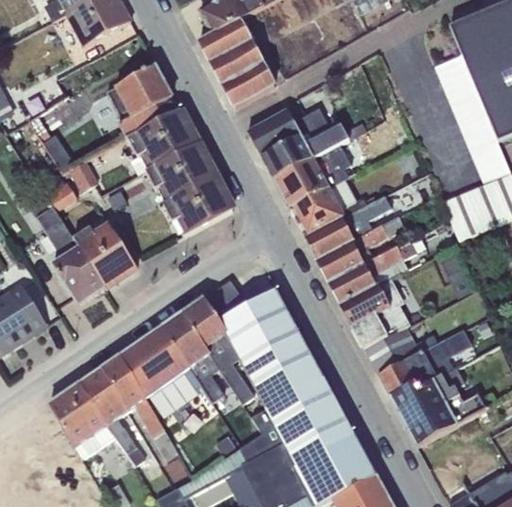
[(65,13),(88,0),(54,0),(45,5),(52,19),(65,13)]
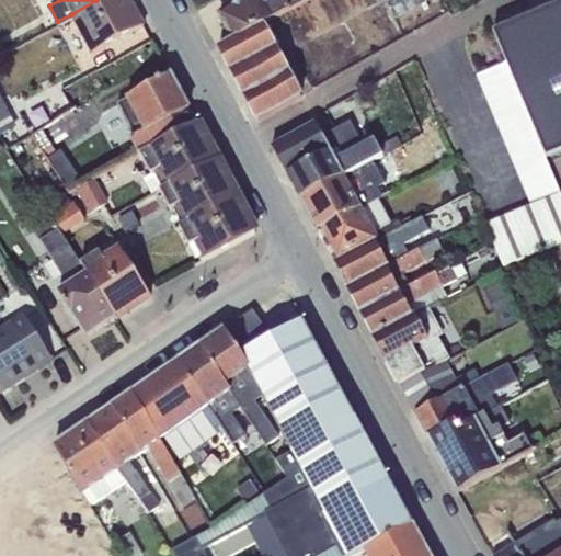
[(96,0),(71,14),(90,49),(144,21),(133,0),(96,0)]
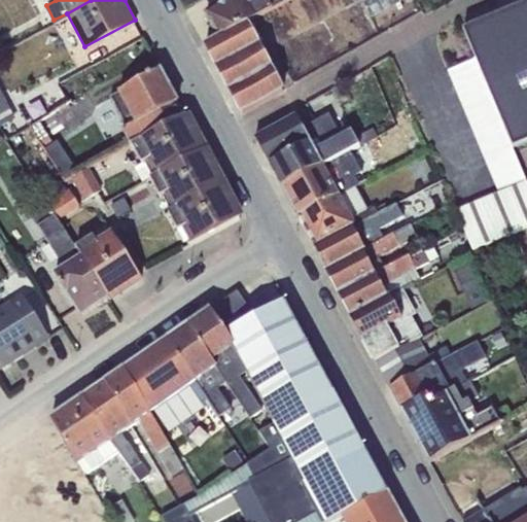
[(218,33),(247,18),(280,0),(226,0),(219,3),(219,2),(205,9),(210,19),(209,23),(213,30),(217,31),(218,33)]
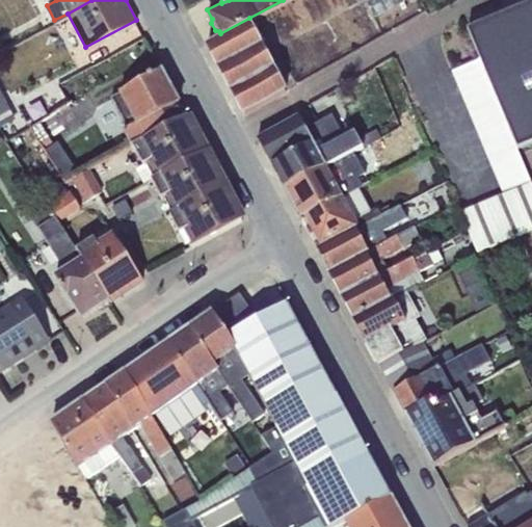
[(367,0),(374,12),(397,0),(367,0)]
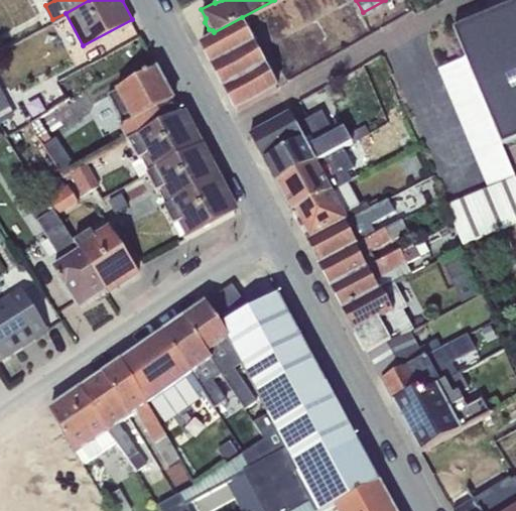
[(508,0),(453,24),(466,54),(501,140),(503,139),(515,133),(515,0),(508,0)]
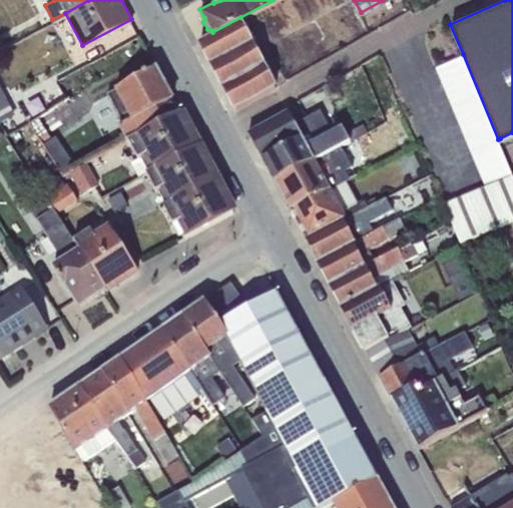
[(240,17),(212,32),(199,39),(234,105),(278,84),(240,17)]
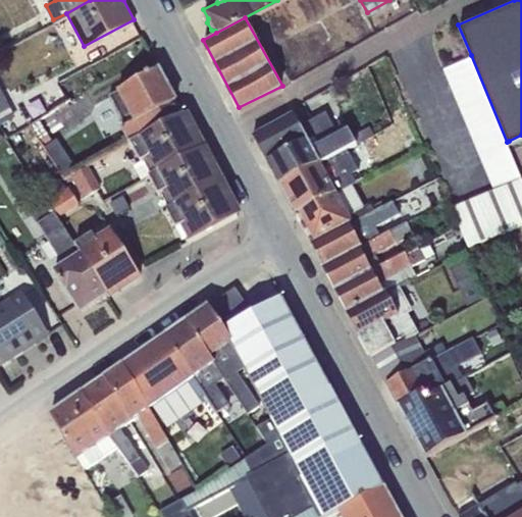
[(521,176),(507,142),(471,55),(444,66),(494,186),(451,204),(468,244),(521,221),(521,176)]
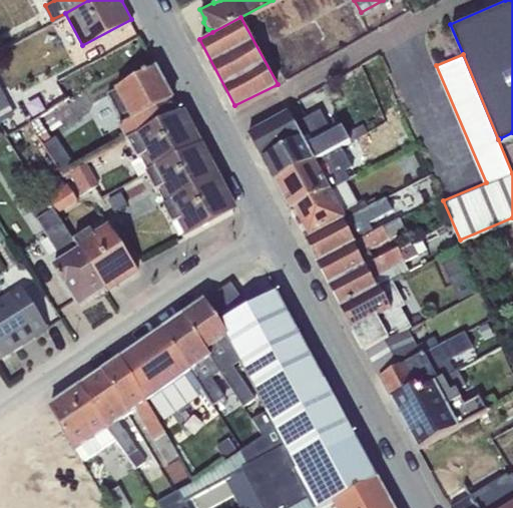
[(126,136),(179,108),(155,64),(107,91),(124,122),(119,124),(126,136)]
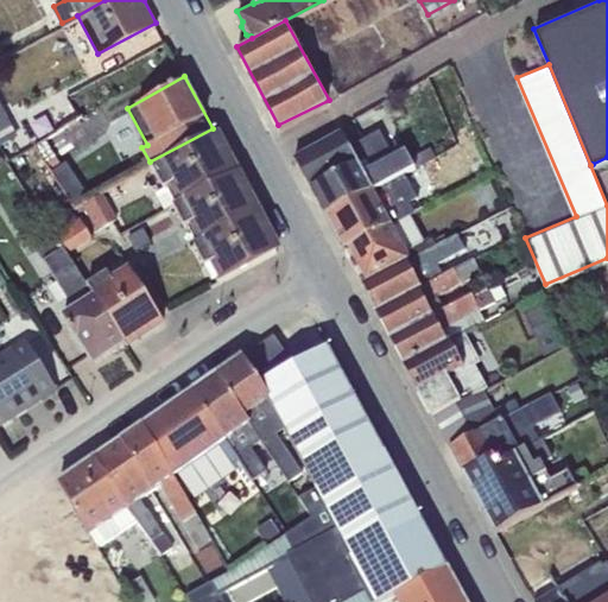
[(0,99),(0,140),(18,132),(0,99)]
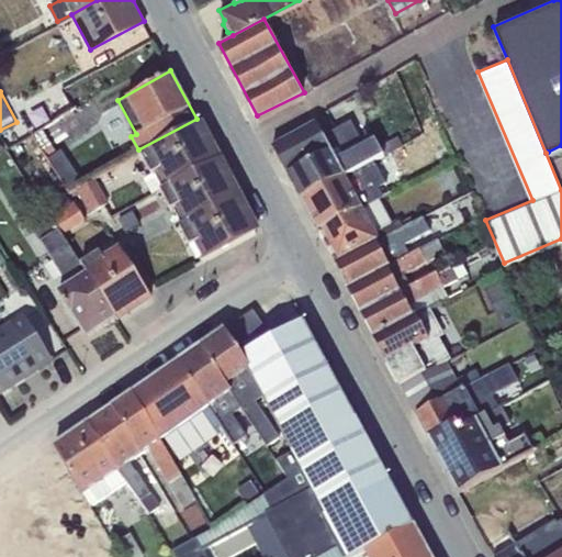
[(337,156),(363,141),(350,117),(324,131),(317,119),(271,142),(288,171),(333,147),(337,156)]
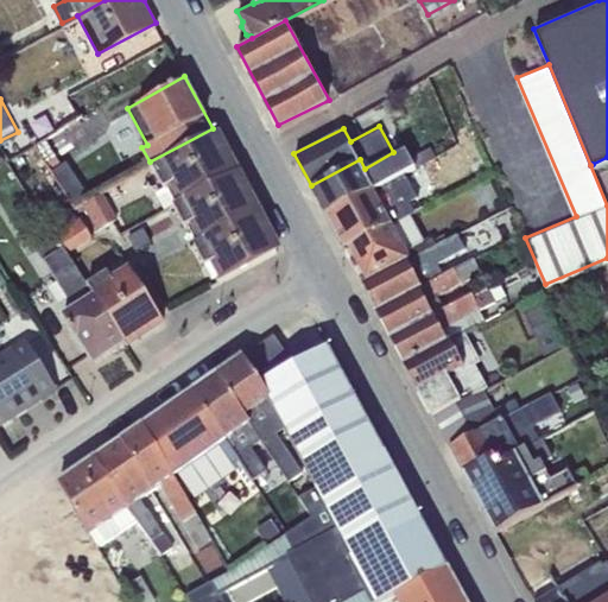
[(213,128),(150,162),(162,183),(168,181),(177,198),(172,202),(178,210),(236,179),(232,171),(235,170),(222,147),(220,149),(211,133),(214,131),(213,128)]
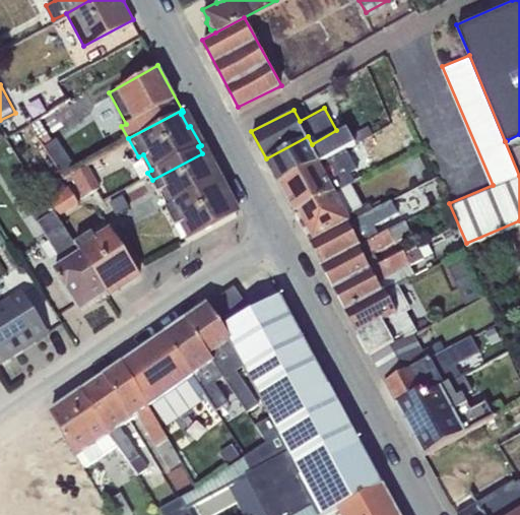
[(308,136),(266,158),(278,182),(345,146),(373,132),(368,123),(351,131),(346,124),(336,130),(312,144),(308,136)]
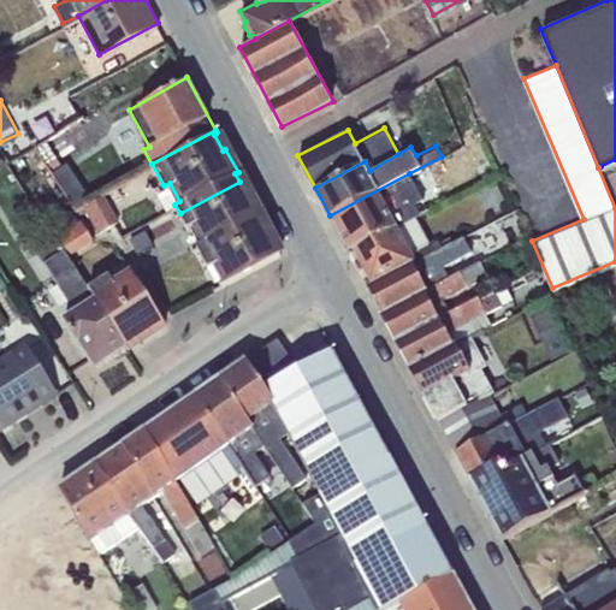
[(67,159),(51,169),(73,203),(89,194),(67,159)]
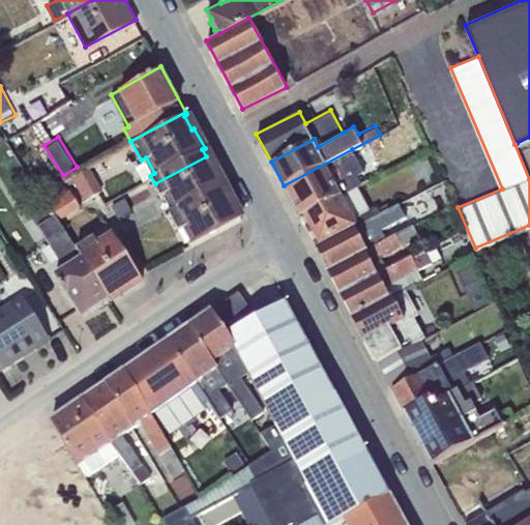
[(352,149),(284,185),(299,214),(342,193),(359,183),(361,182),(355,172),(362,169),(352,149)]
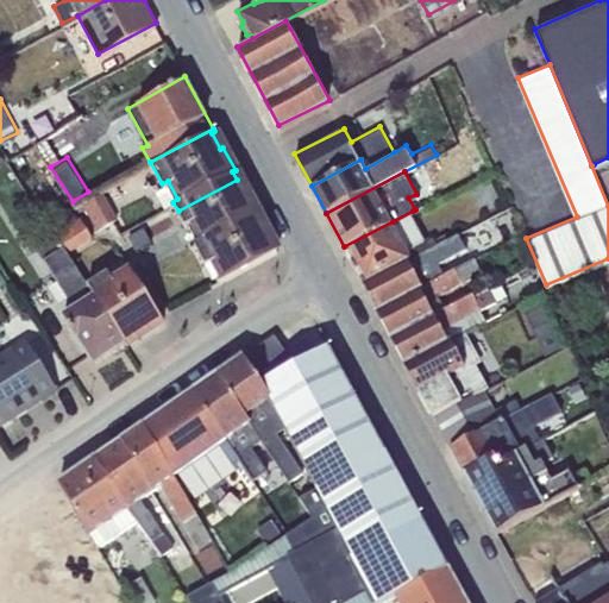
[(237,180),(179,211),(184,224),(189,220),(199,238),(194,242),(199,250),(257,219),(253,211),(256,209),(244,186),(240,188),(237,180)]
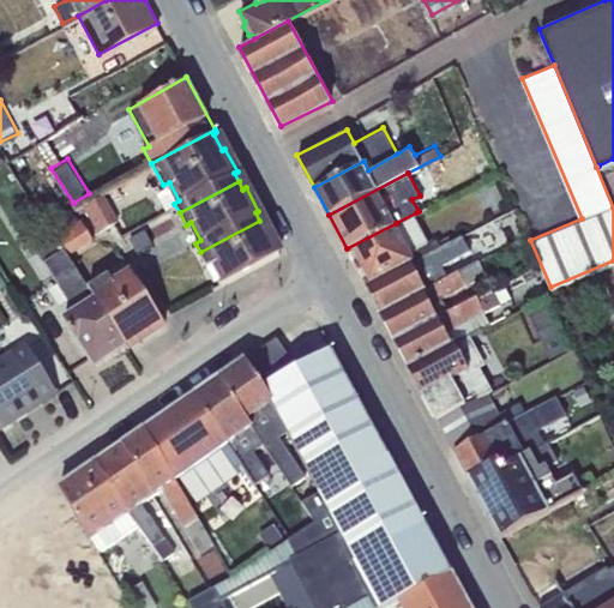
[(169,182),(163,185),(156,191),(167,209),(174,204),(179,200),(169,182)]
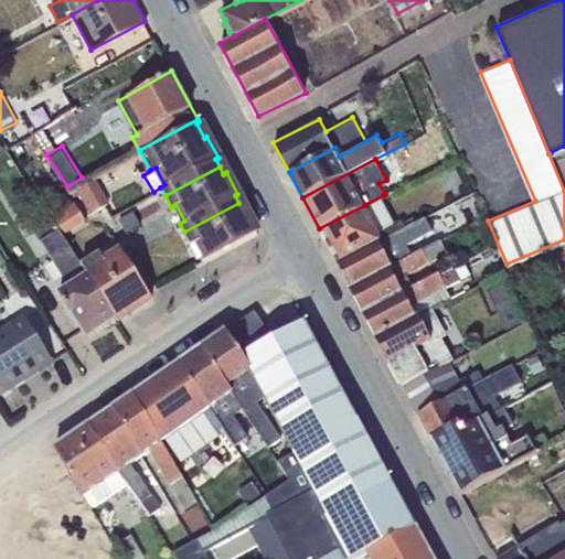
[(95,174),(74,185),(88,212),(108,199),(95,174)]
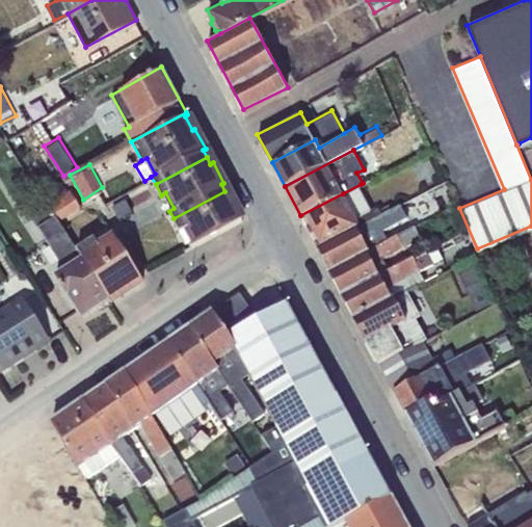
[(55,214),(58,218),(81,204),(70,187),(67,188),(60,179),(42,190),(55,214)]
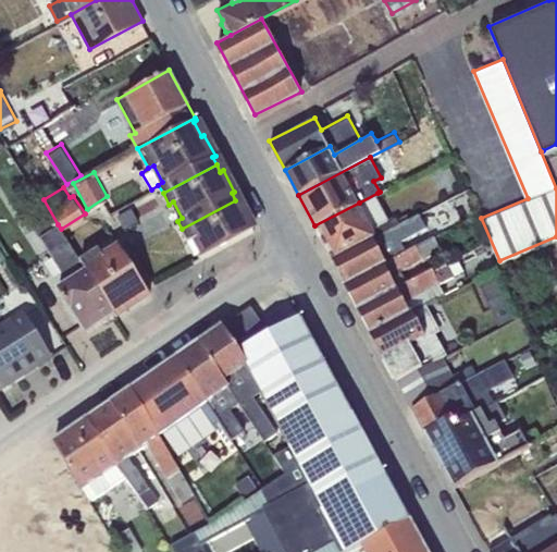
[(378,193),(359,203),(372,228),(391,218),(378,193)]
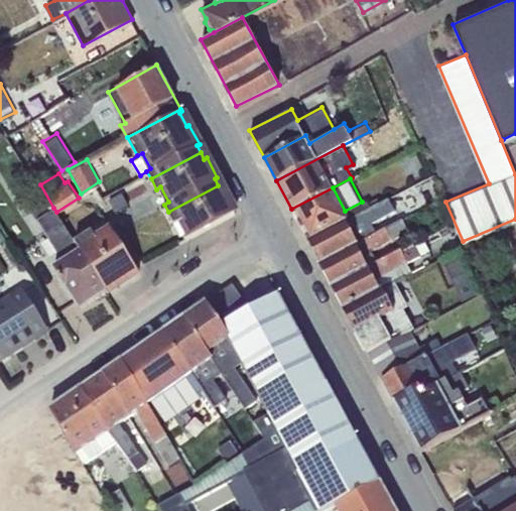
[(218,185),(168,212),(174,222),(176,221),(185,237),(235,210),(224,190),(222,192),(218,185)]
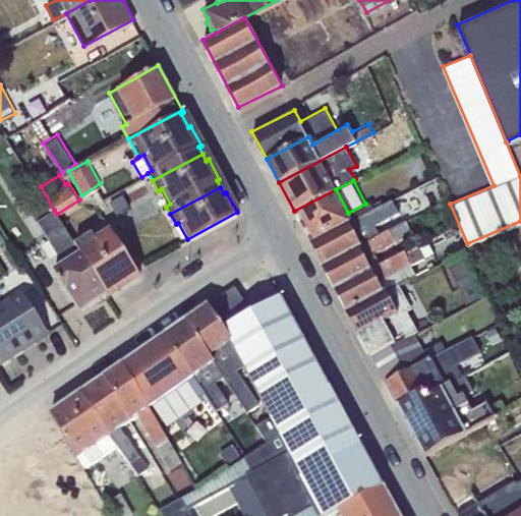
[(336,189),(294,211),(310,240),(372,208),(369,202),(365,204),(348,213),(336,189)]
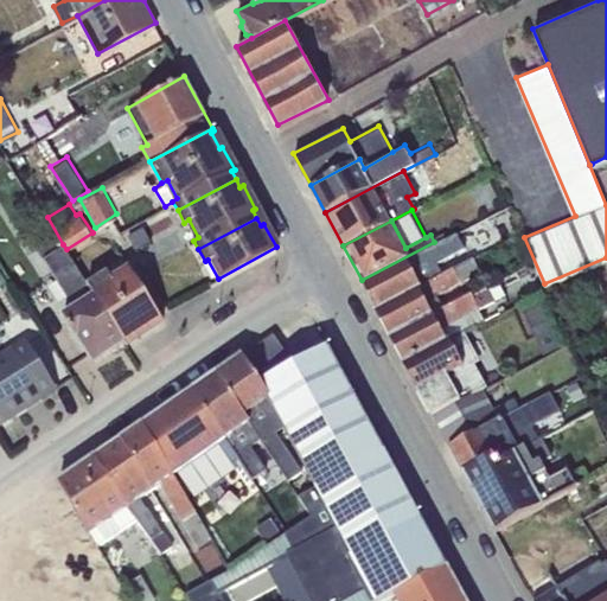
[(43,255),(63,244),(55,230),(34,242),(43,255)]
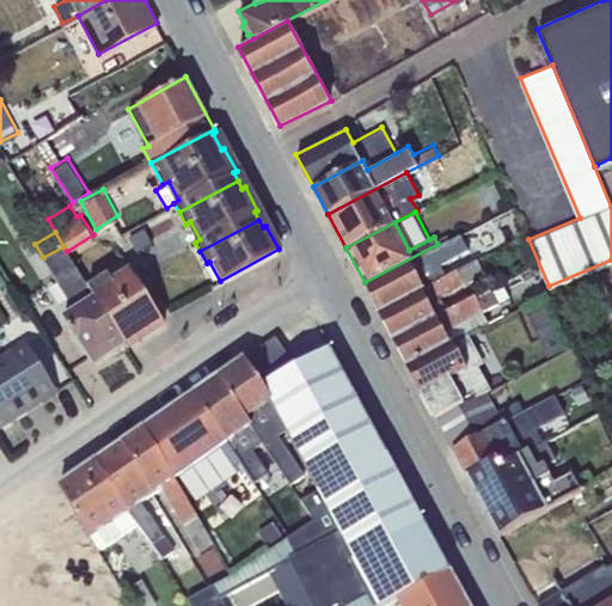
[(438,244),(365,282),(379,308),(446,274),(439,262),(467,246),(460,232),(438,244)]
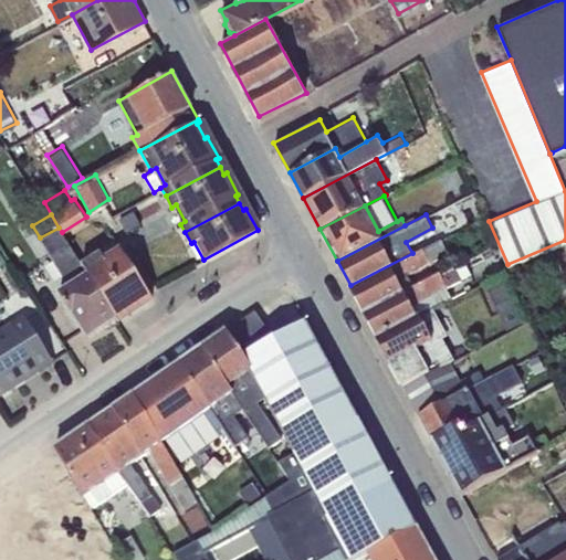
[(59,228),(40,238),(67,282),(58,288),(86,335),(116,316),(81,261),(62,232),(59,228)]
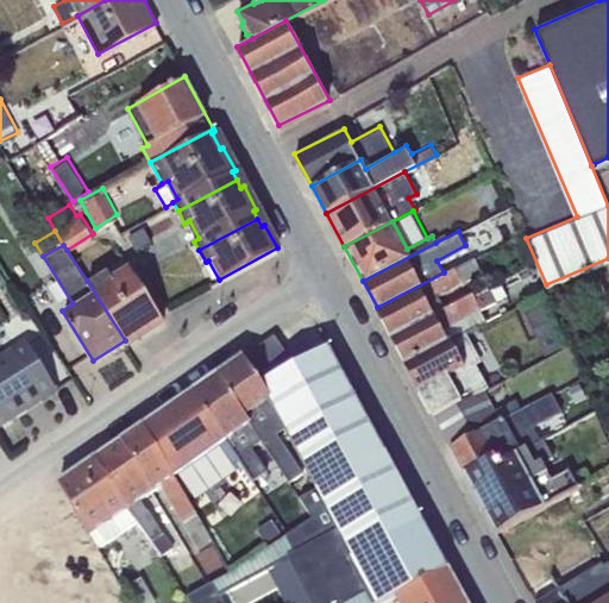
[(444,272),(377,307),(391,334),(441,308),(434,294),(482,269),(475,256),(444,272)]
